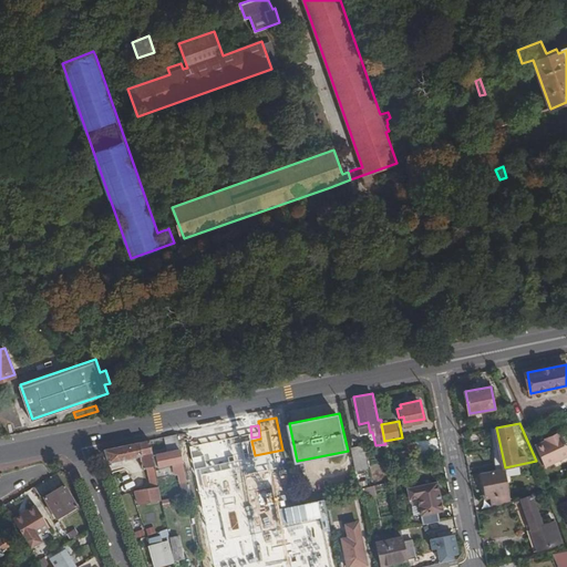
[(566,456),(566,445),(560,431),(550,435),(552,437),(547,440),(537,445),(547,466),(566,456)]
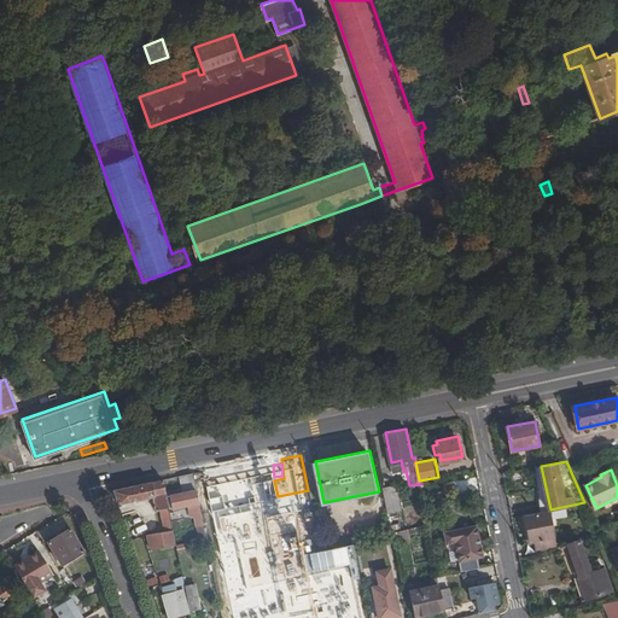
[(191,519),(193,519),(198,541),(204,540),(191,476),(178,478),(181,494),(169,496),(172,511),(188,507),(191,519)]
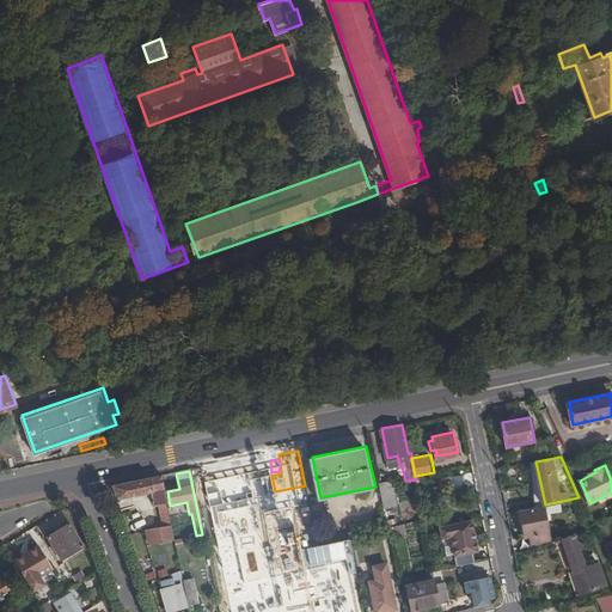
[(163,473),(114,484),(118,497),(122,496),(133,494),(152,490),(154,505),(160,503),(165,525),(150,528),(153,544),(176,539),(163,473)]
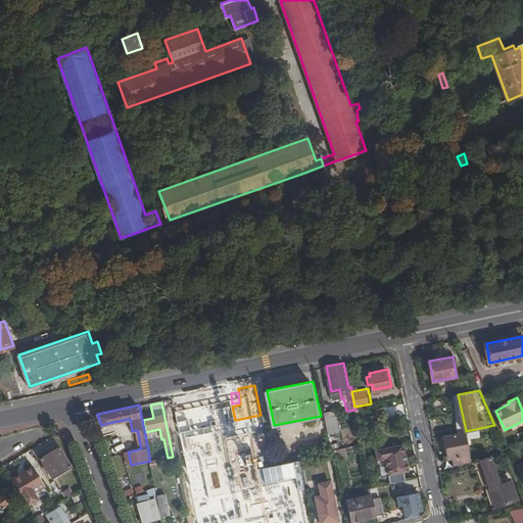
[(333,410),(325,411),(329,431),(336,430),(333,410)]
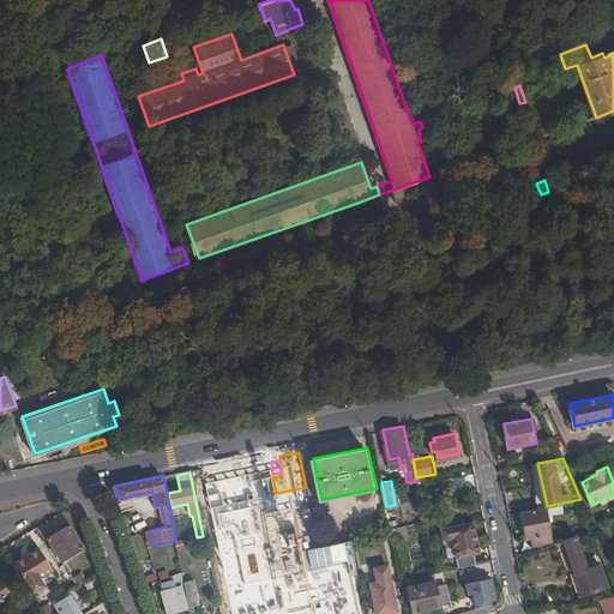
[(528,539),(533,537),(535,548),(554,542),(547,506),(522,511),(528,539)]
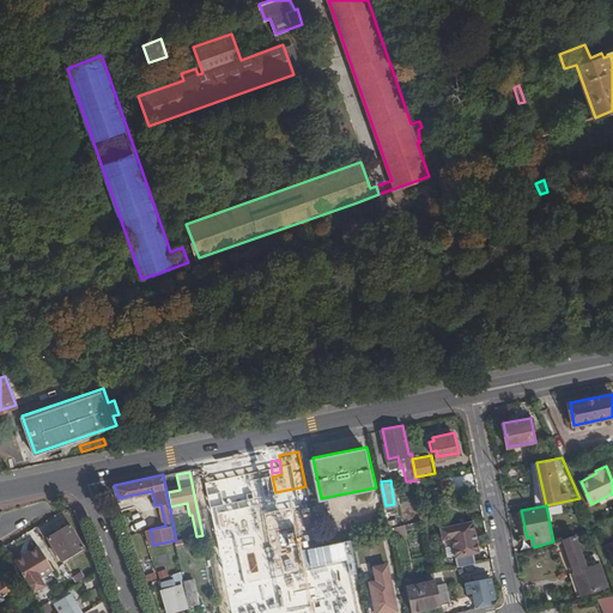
[(292,548),(309,546),(302,515),(285,519),(285,520),(273,521),(269,507),(238,513),(246,558),(247,558),(248,566),(234,570),(241,612),(254,612),(258,612),(323,612),(320,593),(316,593),(310,563),(296,566),(292,548)]
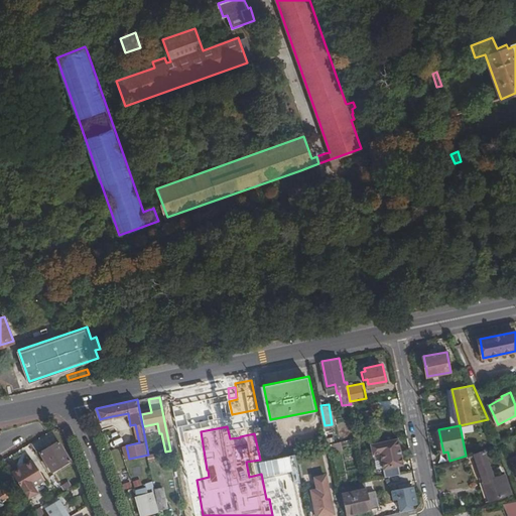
[(370,436),(376,461),(384,460),(387,476),(401,473),(399,464),(404,463),(397,430),(370,436)]
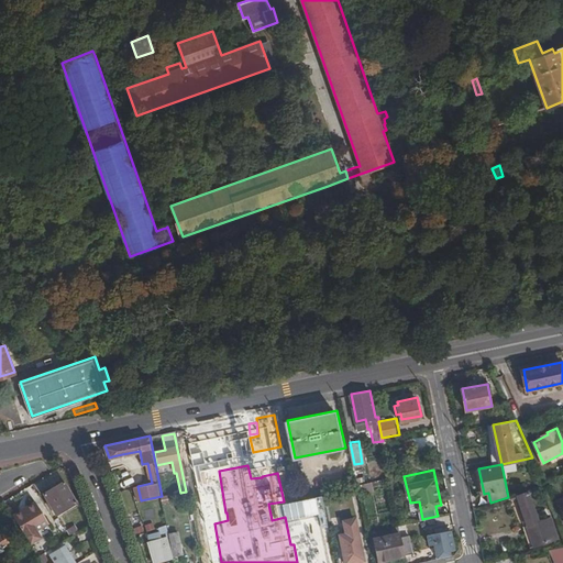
[(57,472),(34,483),(39,492),(62,482),(57,472)]
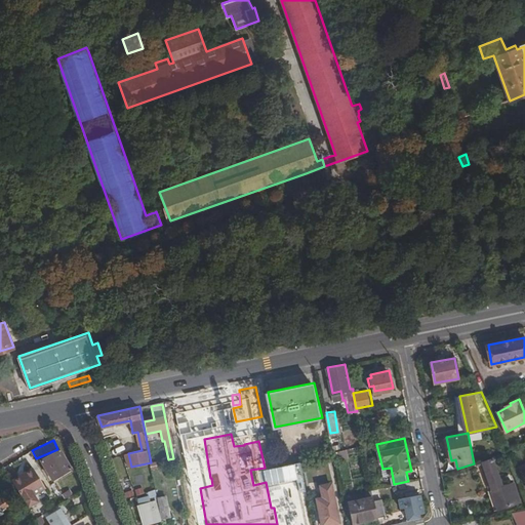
[(72,468),(61,449),(42,460),(54,479),(72,468)]
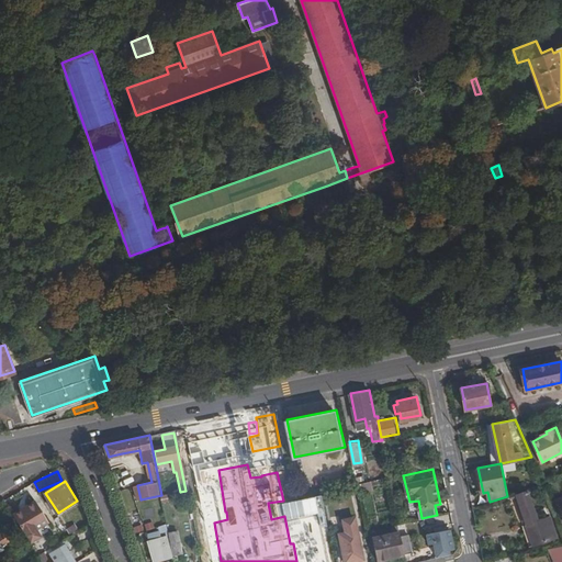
[(549,515),(537,519),(527,490),(515,494),(532,544),(557,537),(549,515)]
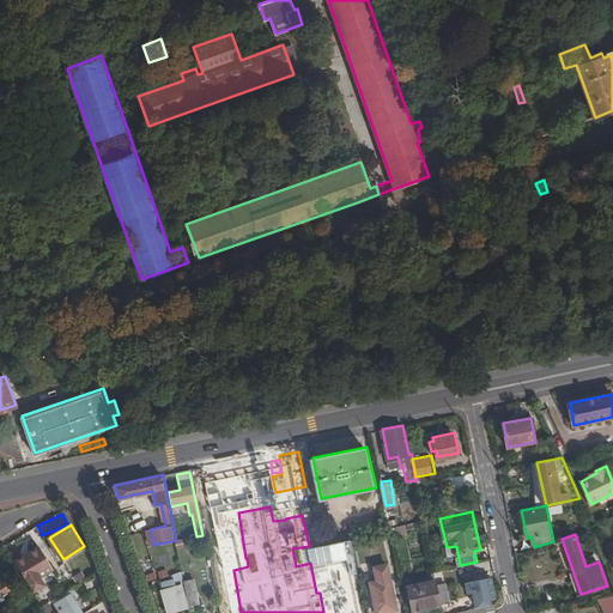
[(40,546),(16,560),(34,592),(58,577),(40,546)]
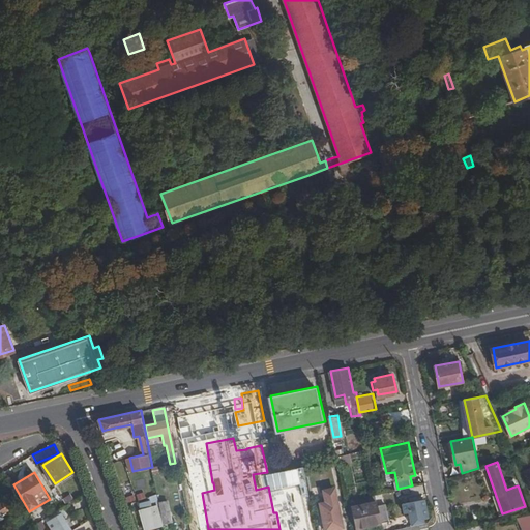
[(326,501),(320,502),(324,526),(333,524),(333,529),(344,527),(336,486),(323,488),(326,501)]
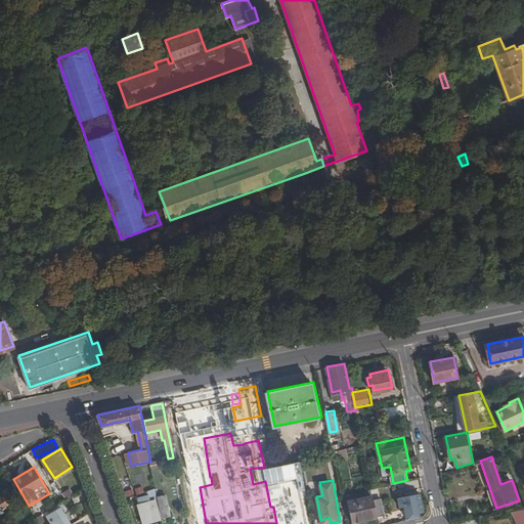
[(161,519),(156,500),(159,499),(159,496),(157,487),(149,490),(151,501),(140,505),(145,523),(161,519)]
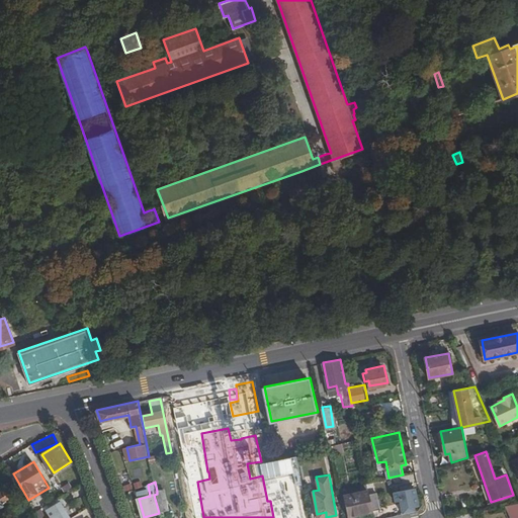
[(419,501),(416,487),(414,487),(406,489),(399,490),(403,508),(409,507),(409,503),(419,501)]
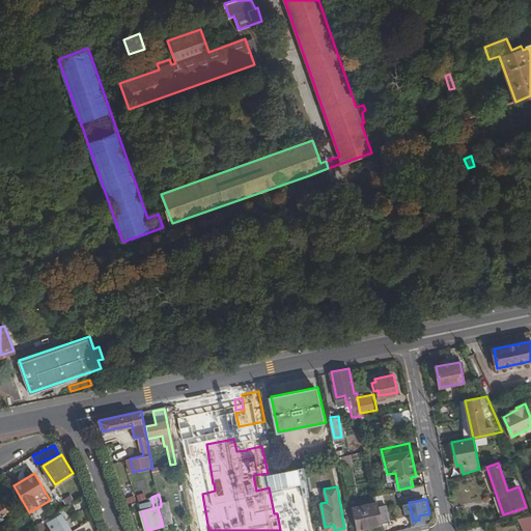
[(0,521),(4,519),(3,515),(12,508),(8,501),(0,505),(0,521)]
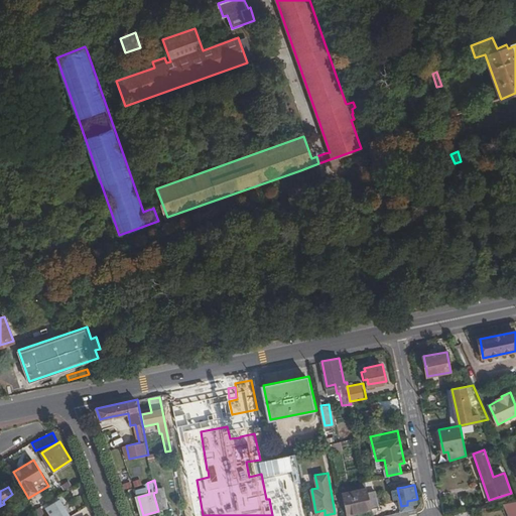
[(156,489),(156,492),(160,510),(167,508),(163,488),(156,489)]
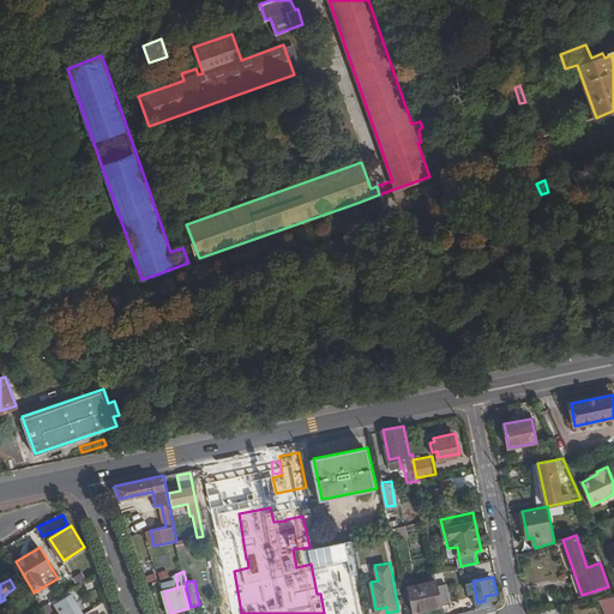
[(408,588),(414,611),(443,605),(438,583),(438,581),(408,588)]
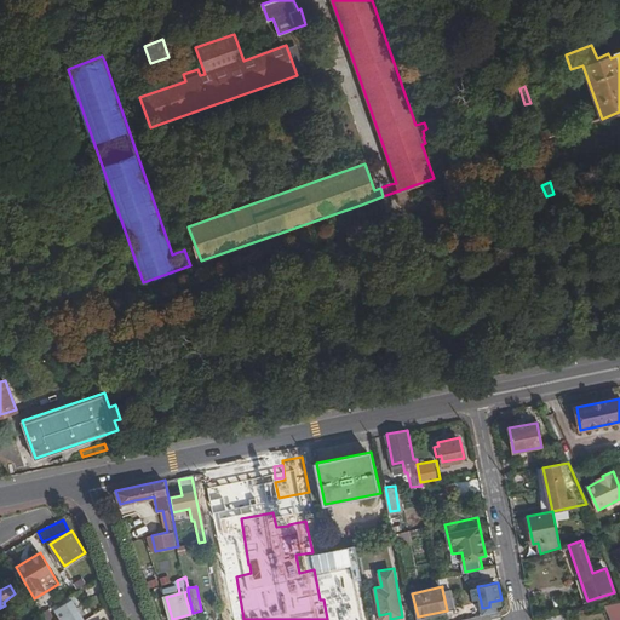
[(452,587),(442,589),(447,610),(457,608),(452,587)]
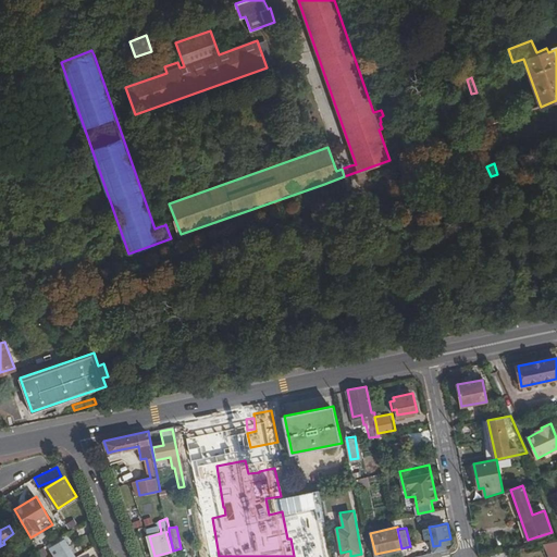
[(65,539),(51,548),(56,554),(57,556),(76,556),(77,556),(65,539)]
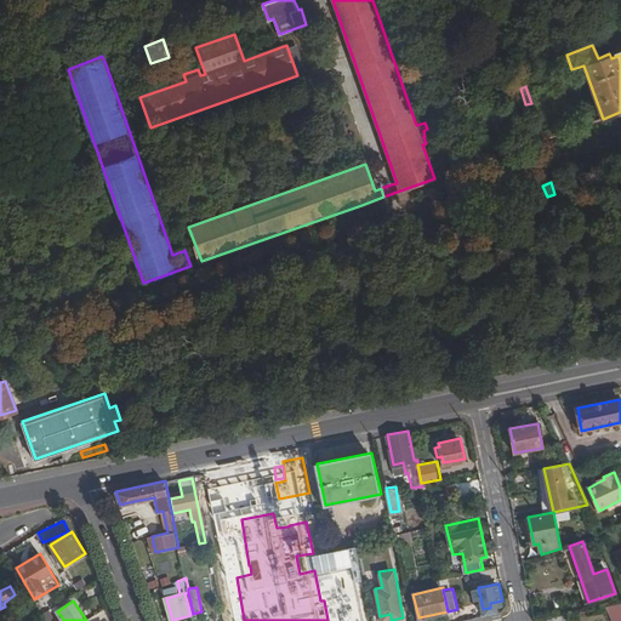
[(365,620),(363,604),(341,608),(343,620),(365,620)]
